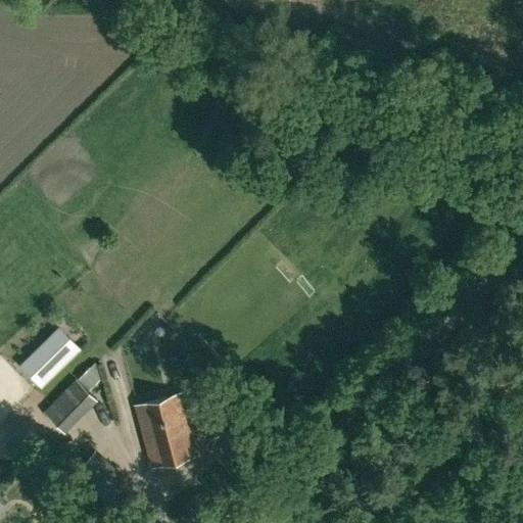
[(40,386),(80,347),(79,346),(74,352),(54,332),(21,365),(41,384),(40,385),(40,386)]
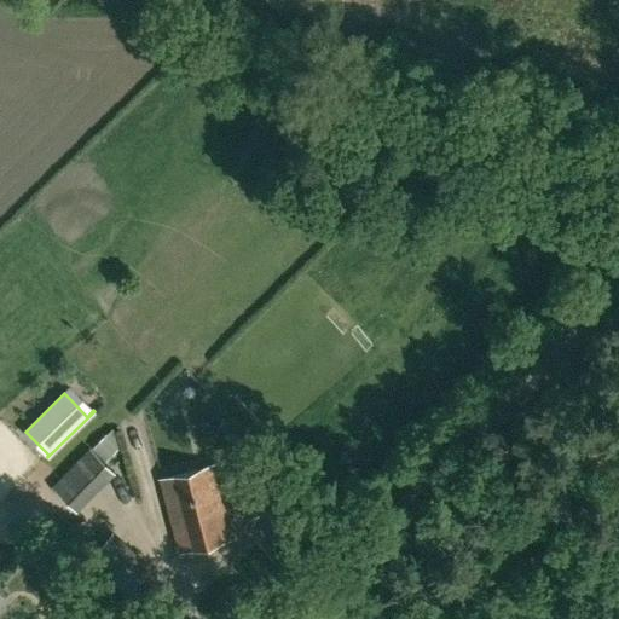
[(106,434),(92,449),(102,458),(116,444),(106,434)]
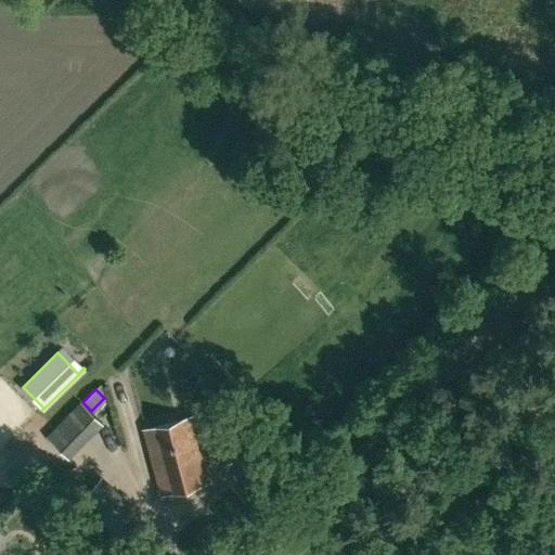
[(47,436),(65,453),(99,420),(81,402),(47,436)]
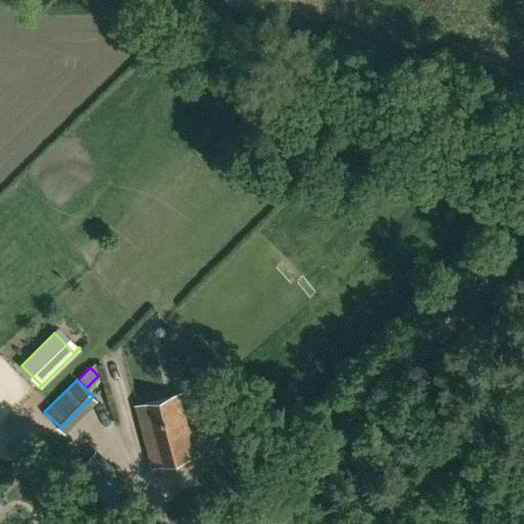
[(181,393),(136,405),(154,466),(198,453),(181,393)]
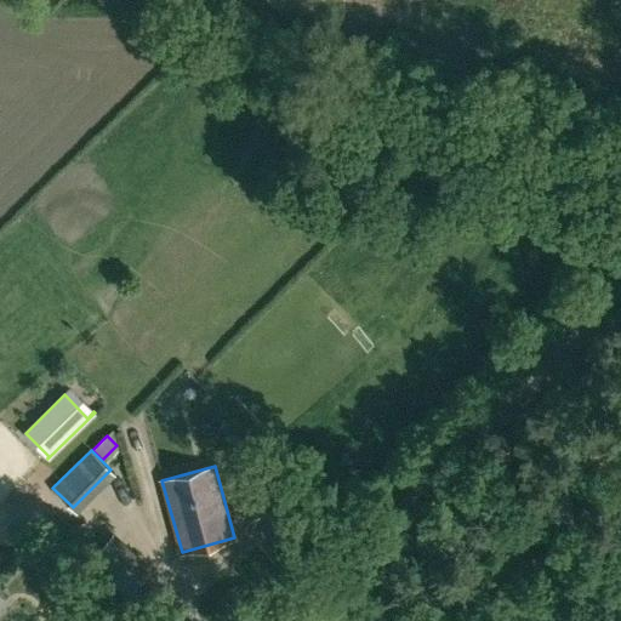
[(90,533),(81,524),(66,540),(75,548),(90,533)]
